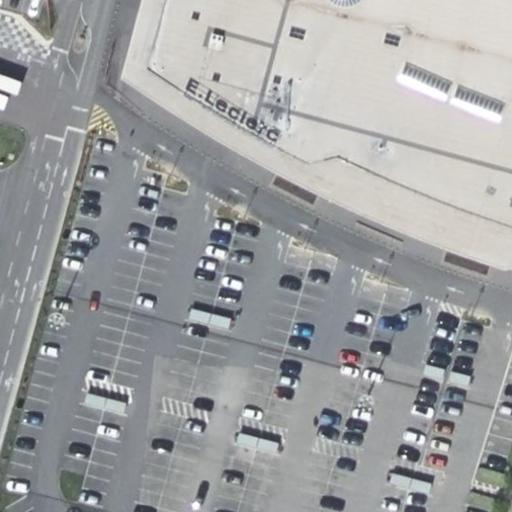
[(387,182),(346,163),(338,159),(308,167),(293,158),(266,144),(253,137),(240,130),(227,122),(214,114),(201,106),(189,99),(176,90),(160,79),(145,70),(163,0),(142,0),(121,78),(236,151),(362,215),(467,257),(505,269),(511,267),(511,229),(470,216),(416,194),(387,182)]
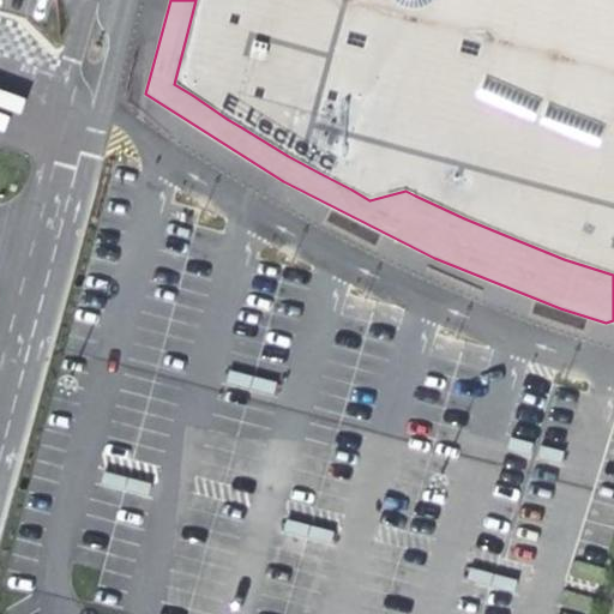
[(613,0),(196,0),(174,84),(192,95),(211,108),(227,119),(241,127),(257,137),(272,146),(288,156),(304,164),(319,173),(351,190),(369,200),(405,191),(415,196),(464,218),(499,233),(564,259),(613,275),(613,0)]
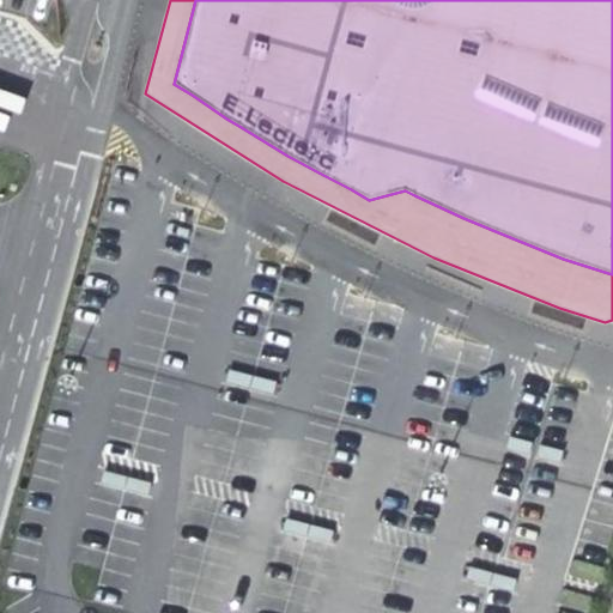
[(190,243),(169,237),(165,250),(187,256),(190,243)]
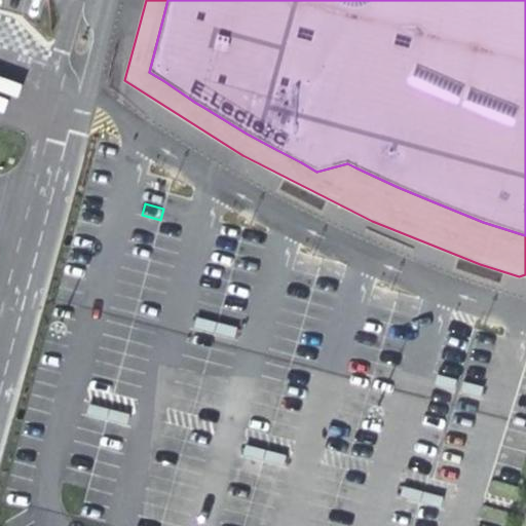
[(405,487),(401,498),(439,509),(443,497),(405,487)]
